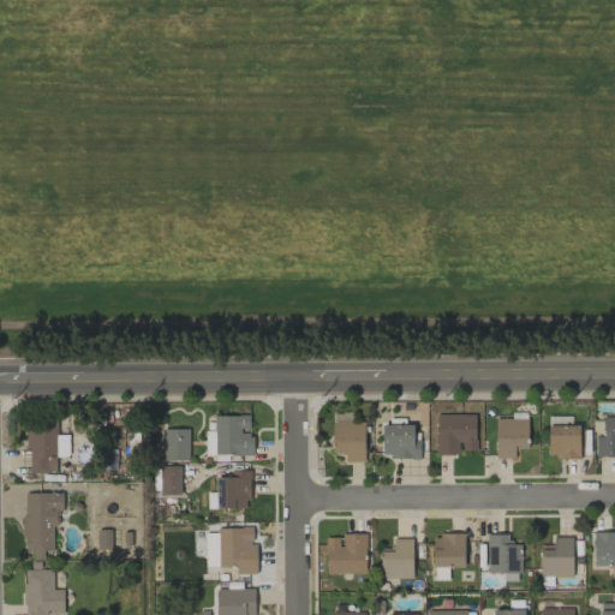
[(475,413),(436,415),(436,454),(459,454),(459,451),(475,451),(475,413)]
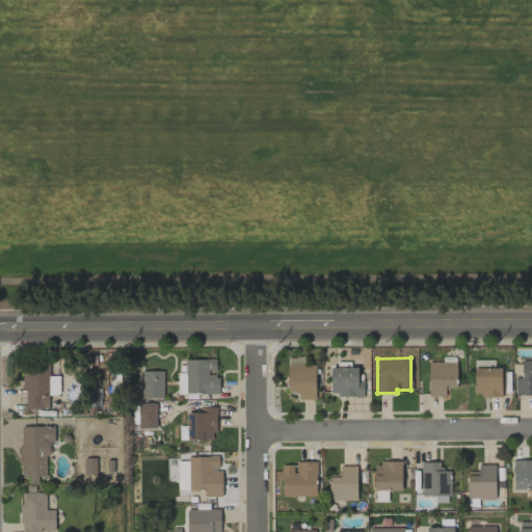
[(219,393),(219,373),(215,373),(215,358),(184,360),(185,373),(177,373),(178,394),(219,393)]
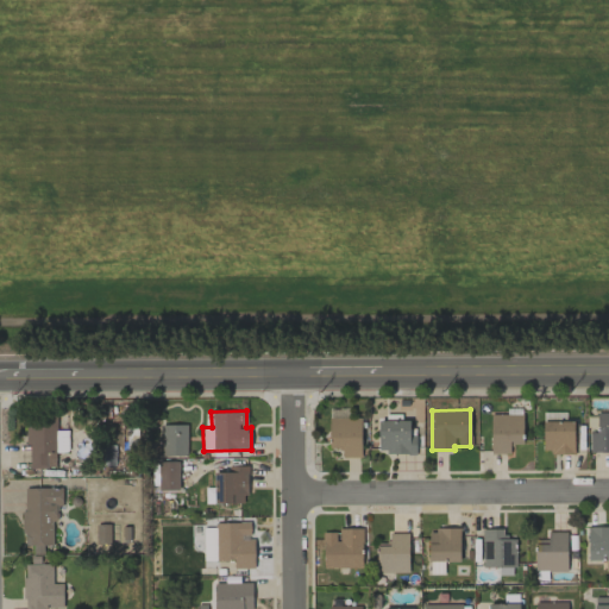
[(490,414),(490,454),(509,453),(509,444),(522,444),(522,414),(490,414)]
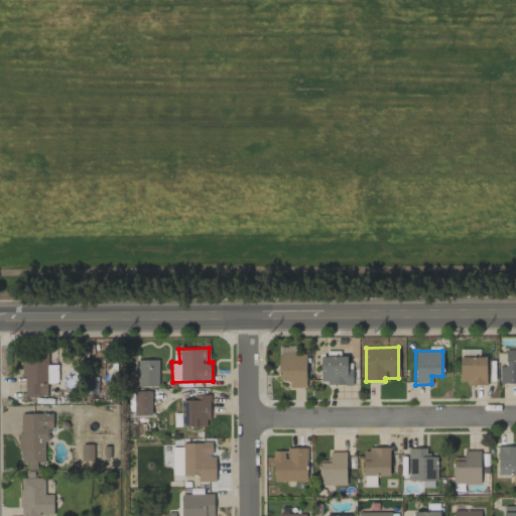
[(305,387),(304,353),(278,354),(278,380),(289,379),(289,388),(305,387)]
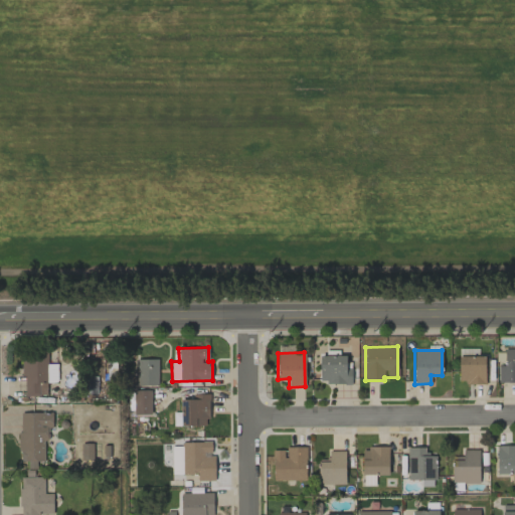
[(24,395),(45,395),(45,382),(56,382),(57,363),(47,363),(47,353),(21,353),(21,376),(24,376),(24,395)]
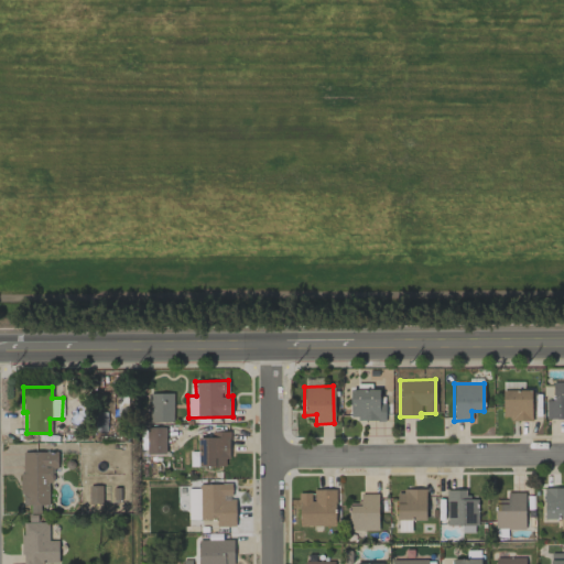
[(382,389),(349,389),(350,420),(382,419),(382,389)]
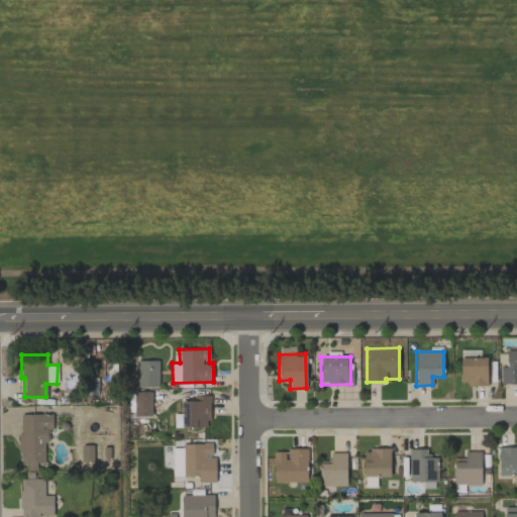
[(460,356),(460,384),(487,385),(487,357),(460,356)]
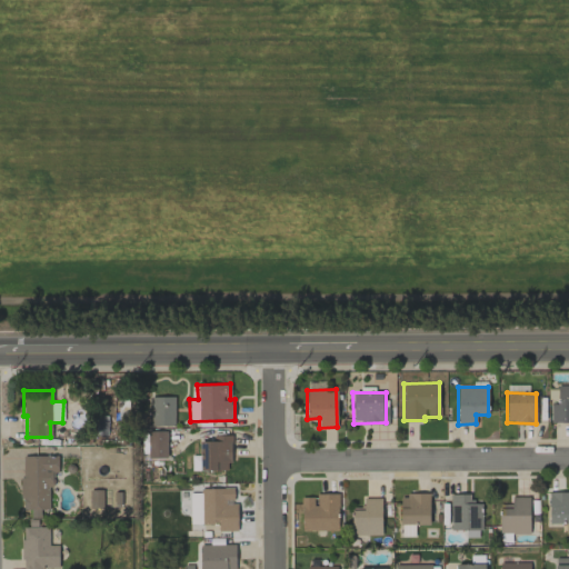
[(173,397),(150,397),(150,426),(175,426),(173,397)]
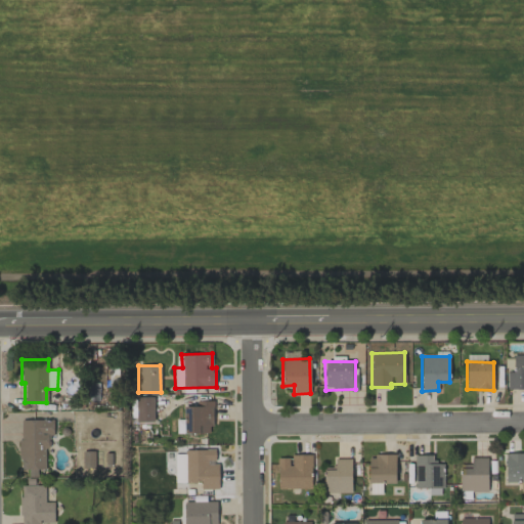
[(153,397),(135,397),(136,422),(154,422),(153,397)]
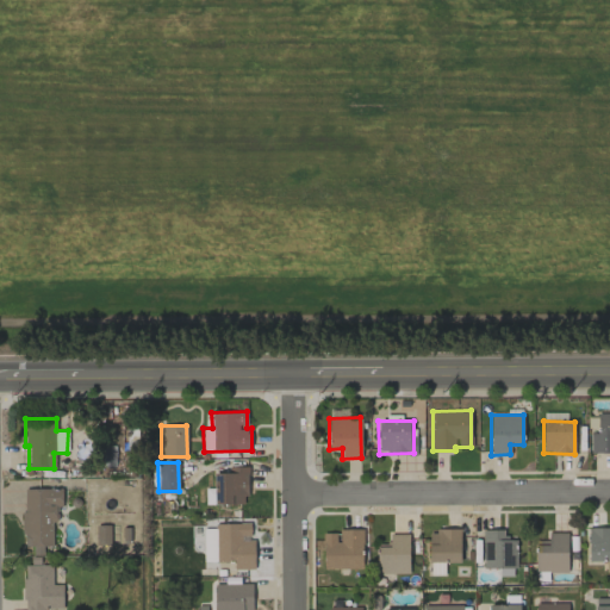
[(247,503),(246,466),(228,467),(228,473),(215,473),(216,504),(247,503)]
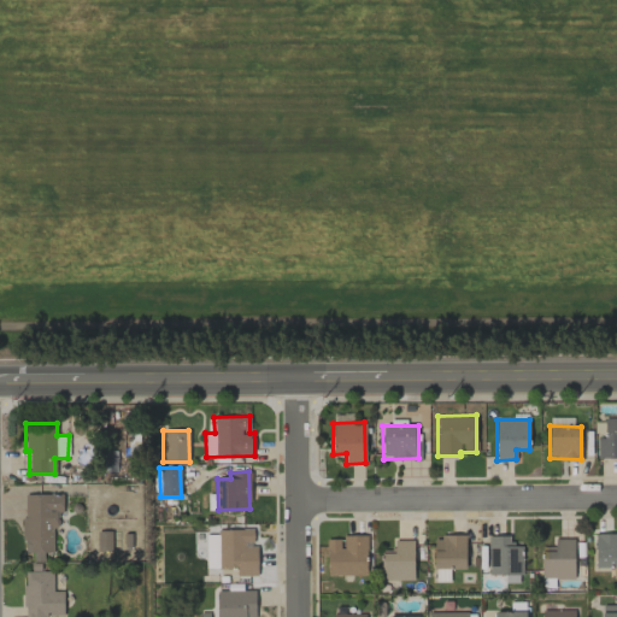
[(24,494),(25,562),(43,562),(43,552),(54,552),(53,512),(63,512),(62,494),(24,494)]
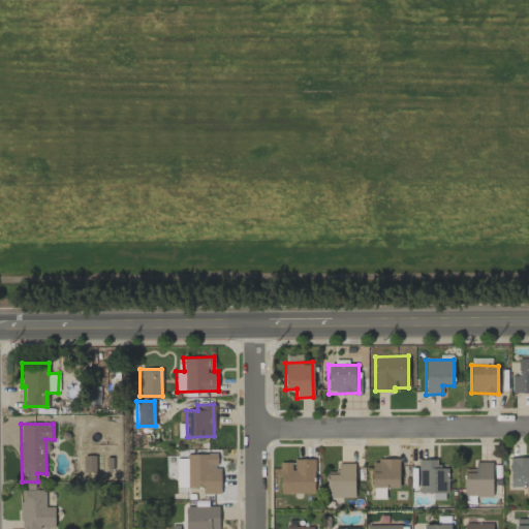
[(220,467),(217,467),(217,454),(186,454),(186,458),(176,458),(177,487),(204,487),(204,494),(220,493),(220,467)]
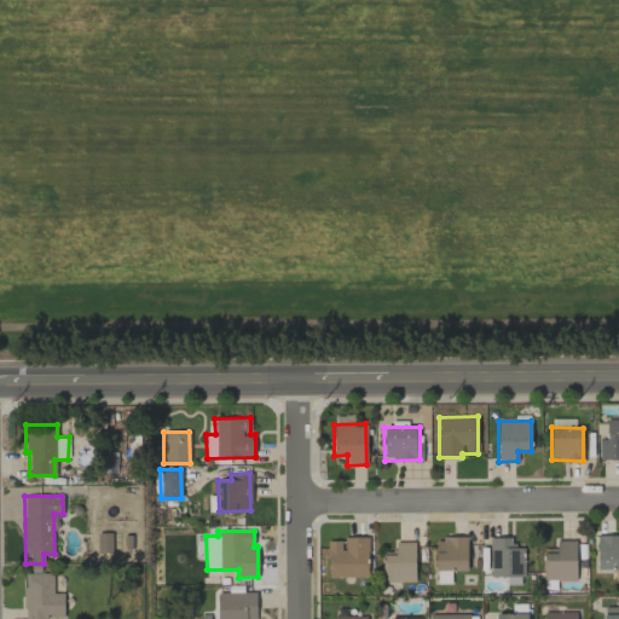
[(111,533),(97,532),(97,551),(111,553),(111,533)]
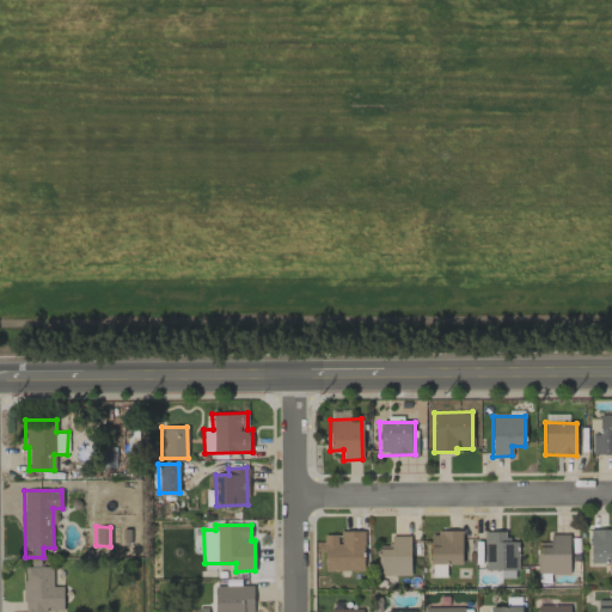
[(591,562),(611,562),(611,530),(591,530),(591,562)]
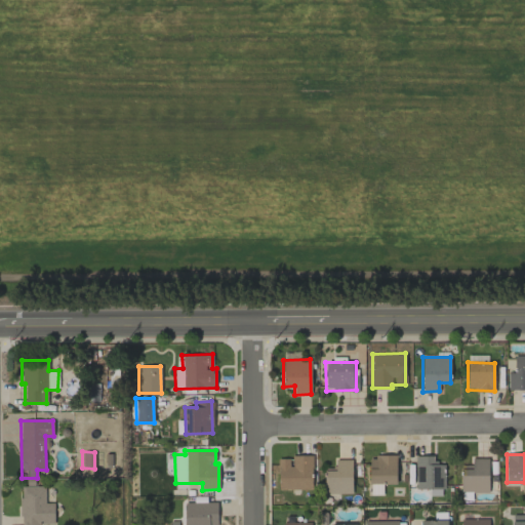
[(312,489),(312,455),(290,455),(290,458),(278,458),(278,489),(312,489)]
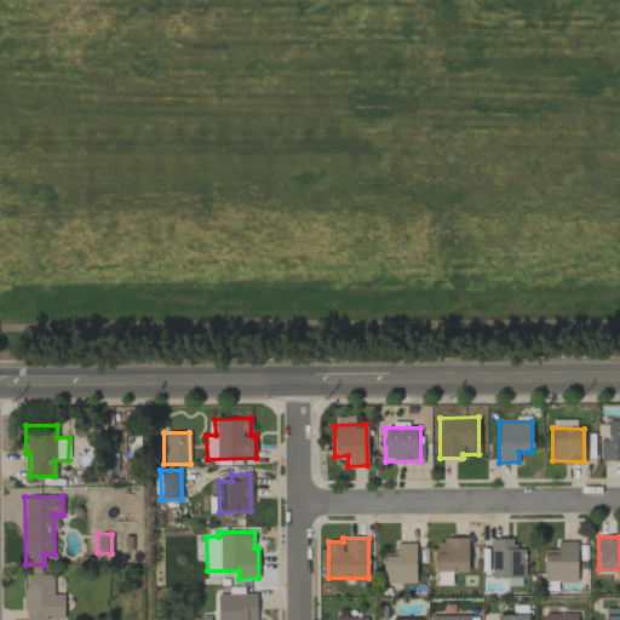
[(468,539),(436,538),(436,572),(468,572),(468,539)]
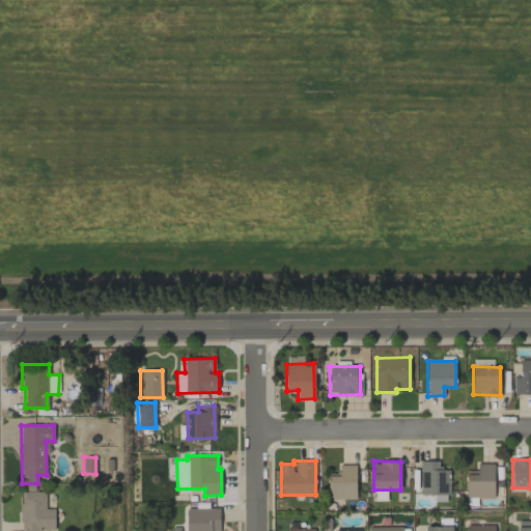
[(449,470),(440,470),(440,462),(420,460),(419,494),(449,494),(449,470)]
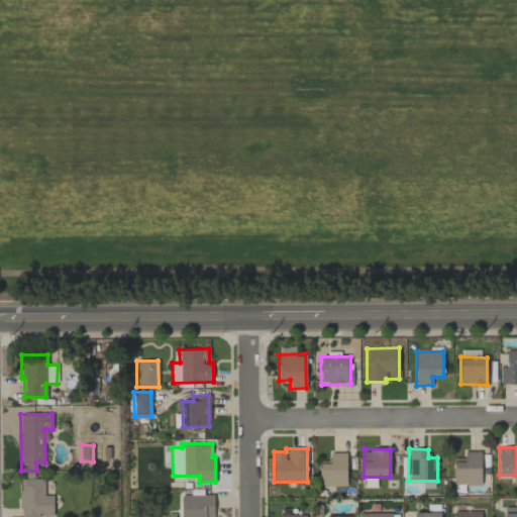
[(464,457),(453,457),(454,485),(481,485),(481,450),(464,450),(464,457)]
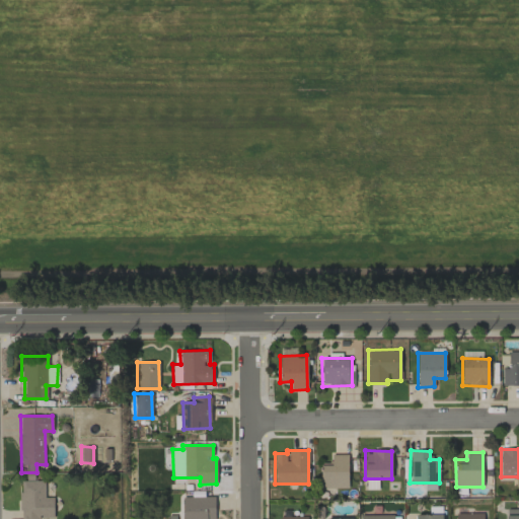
[(348,488),(348,454),(331,454),(331,463),(320,463),(320,489),(348,488)]
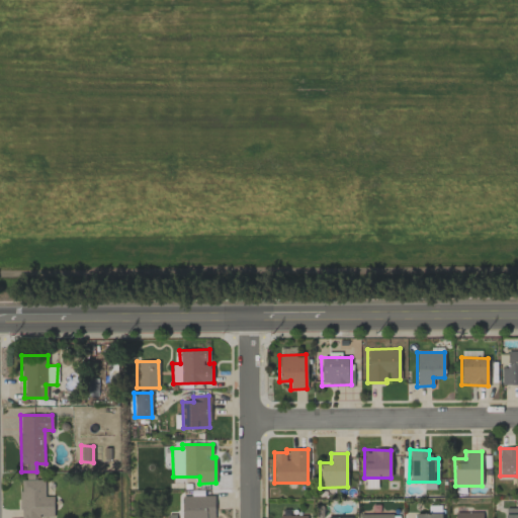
[(54,516),(53,496),(45,496),(44,480),(19,480),(20,517),(37,517),(54,516)]
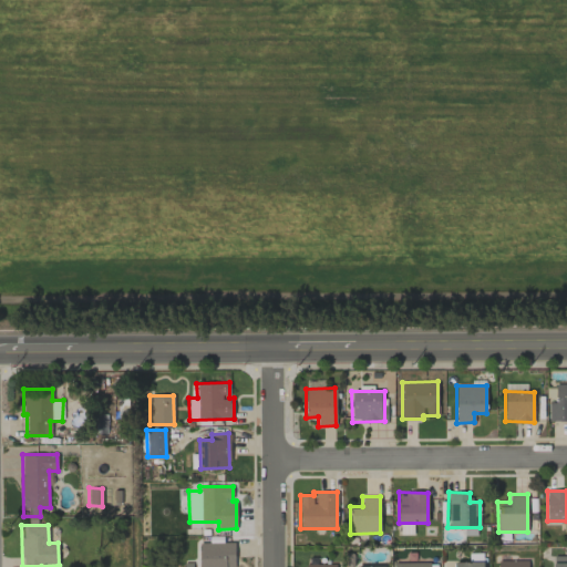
[(234,542),(198,543),(198,566),(225,566),(235,566),(234,542)]
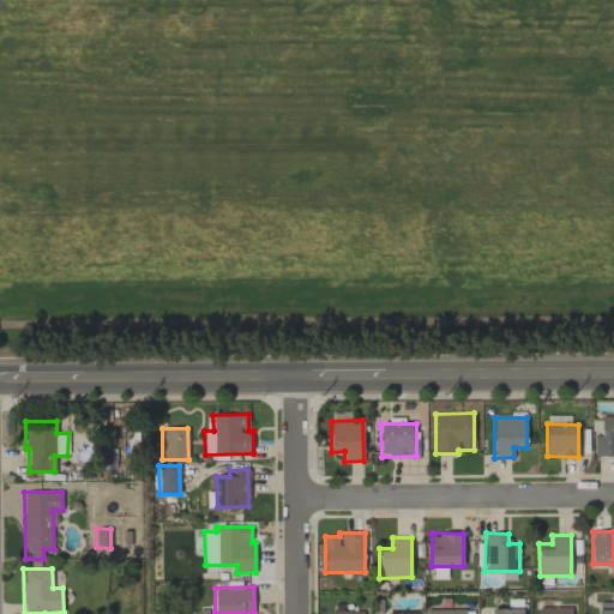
[(613,613),(613,601),(599,602),(597,613),(613,613)]
